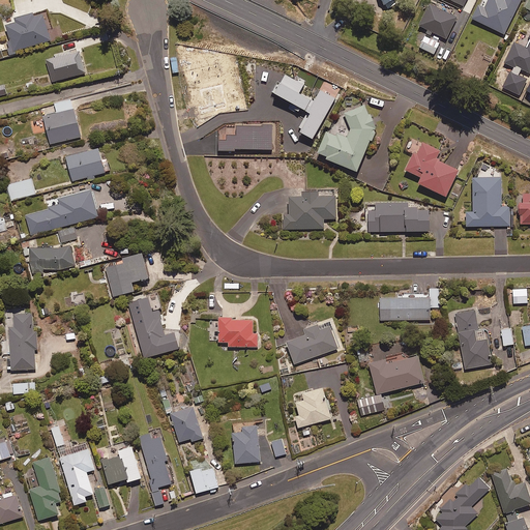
[(505,35),(522,0),(490,0),(486,9),(479,7),(473,21),(505,35)]
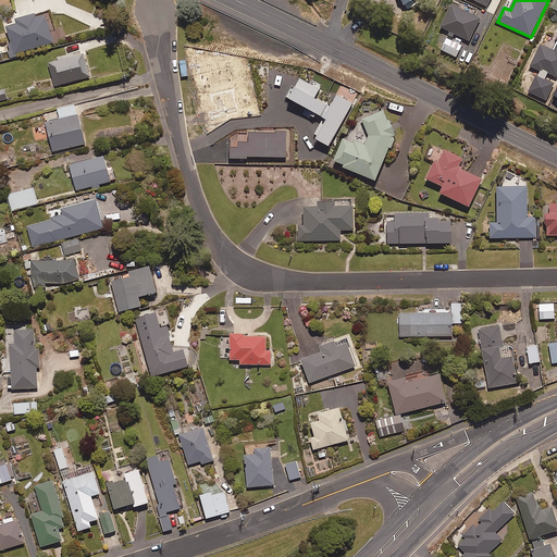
[(470,42),(481,21),(453,5),(442,27),(470,42)]
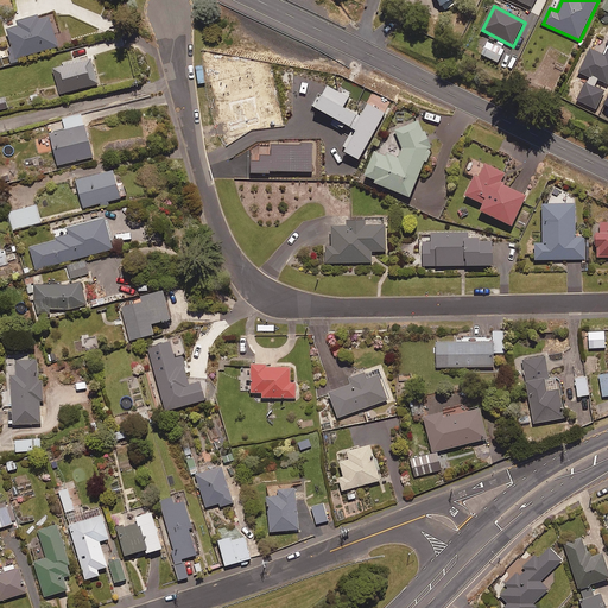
[(16,59),(58,48),(50,14),(19,24),(20,27),(7,31),(16,59)]
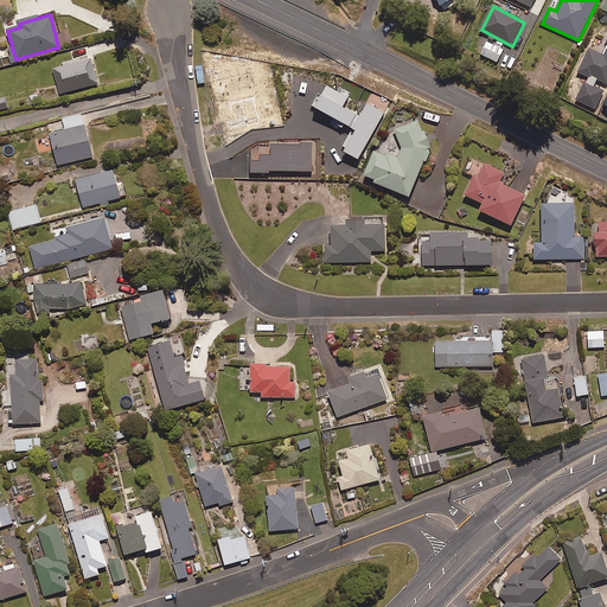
[(498,63),(504,51),(487,43),(481,56),(498,63)]
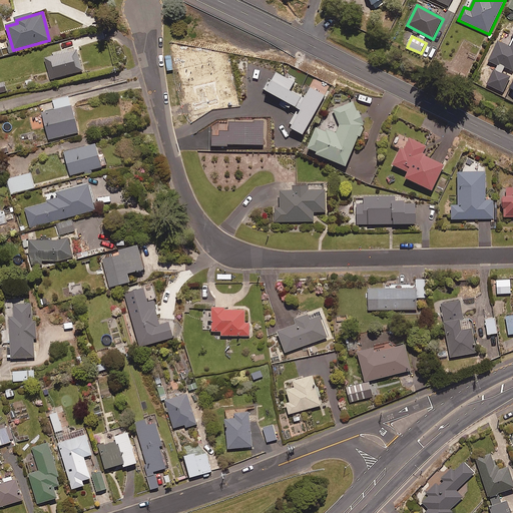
[(512,71),(512,43),(511,48),(498,42),(489,60),(512,71)]
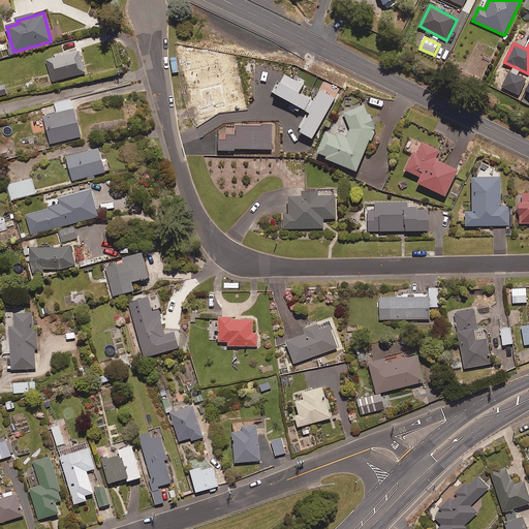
[(53,83),(86,74),(80,52),(47,61),(53,83)]
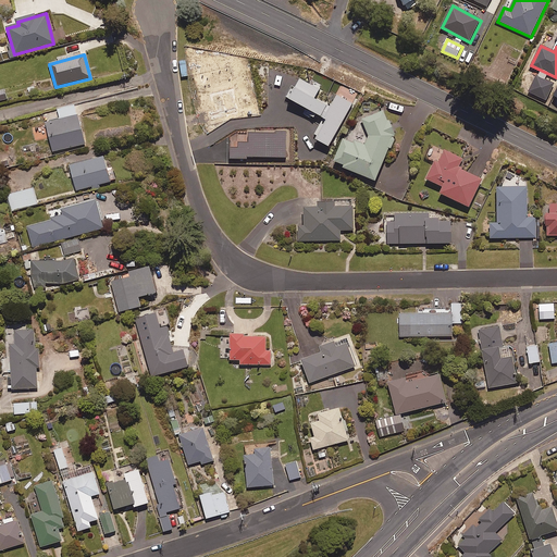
[(320,88),(298,76),(285,99),(324,120),(314,139),(330,147),(353,104),(336,96),(330,107),(314,99),(320,88)]
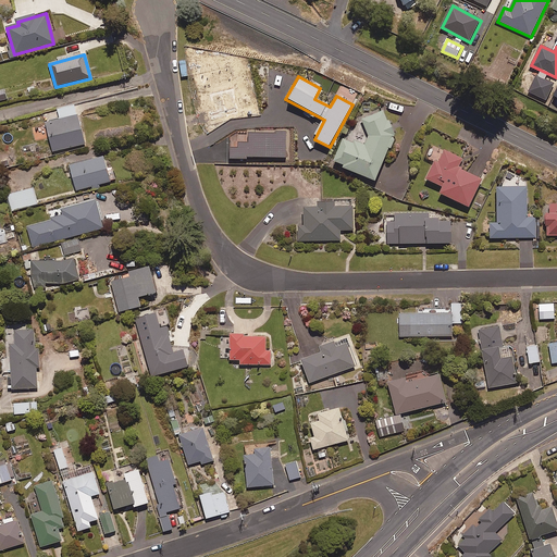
[(52,152),(85,145),(76,107),(58,110),(60,120),(46,123),(52,152)]
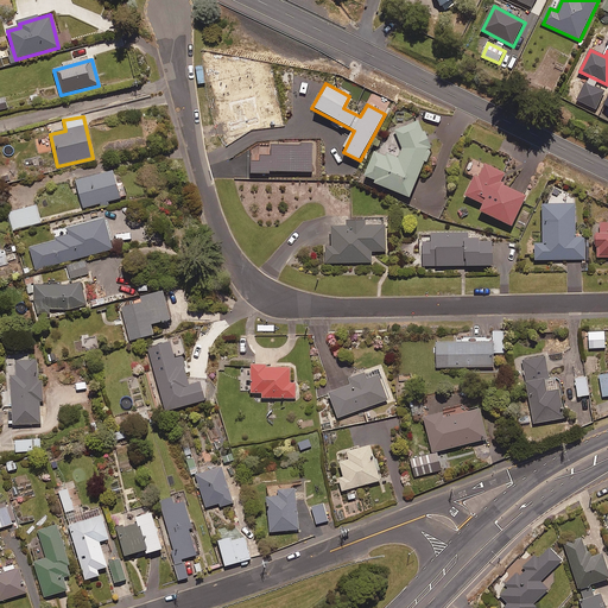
[(425,133),(423,134),(418,122),(396,131),(403,149),(398,160),(377,151),(365,181),(411,200),(424,164),(428,163),(432,150),(425,133)]
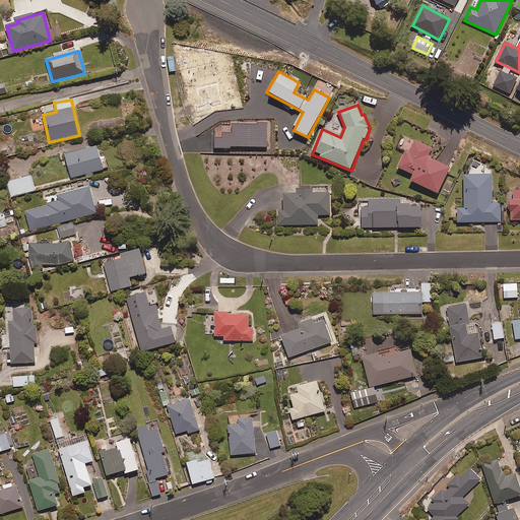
[(213,137),(213,148),(231,149),(231,147),(267,147),(267,122),(258,122),(258,124),(232,123),(232,132),(221,132),(221,137),(213,137)]
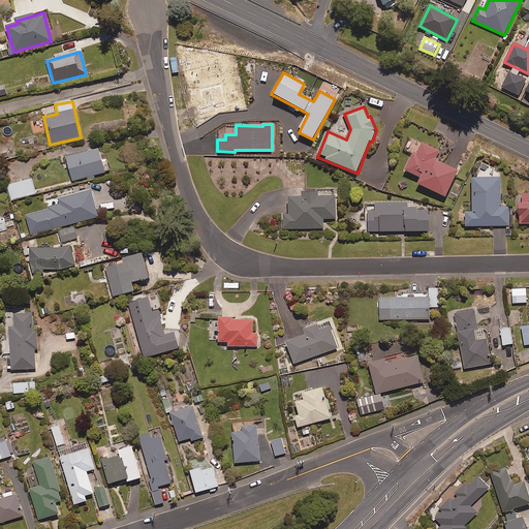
[(435,161),(440,152),(423,144),(416,155),(413,154),(405,172),(422,179),(418,185),(446,198),(459,172),(435,161)]
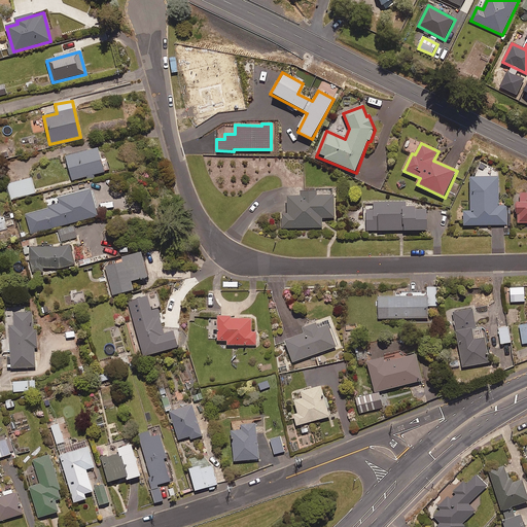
[(104,175),(98,149),(62,157),(68,183),(104,175)]
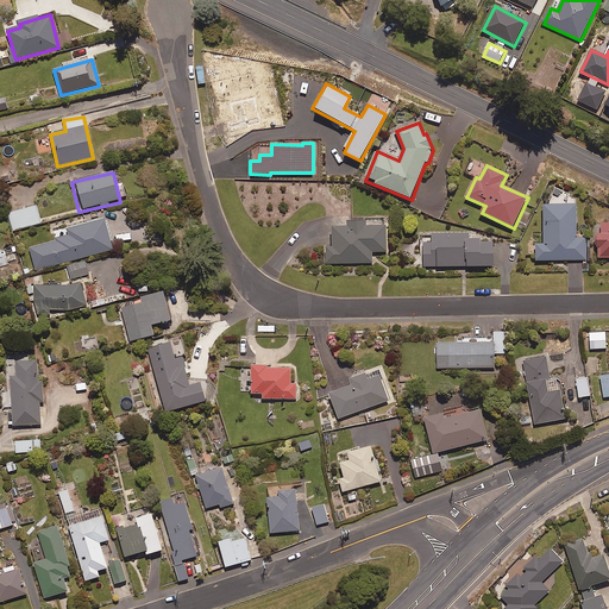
[(16,231),(42,224),(37,206),(11,213),(16,231)]
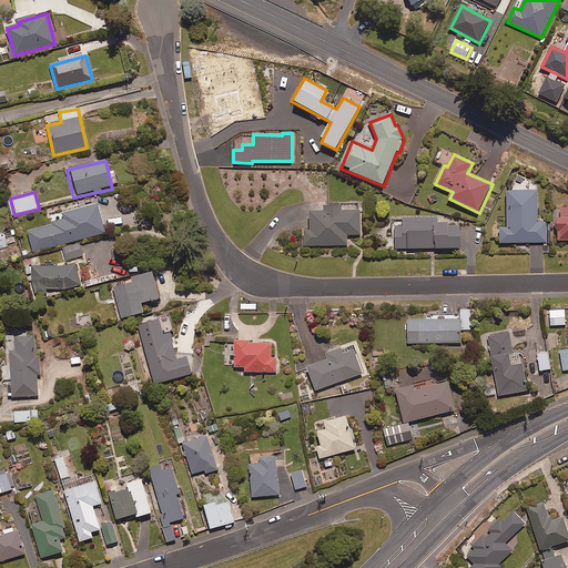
[(538,223),(538,192),(507,192),(508,229),(500,229),(500,244),(547,243),(547,223),(538,223)]
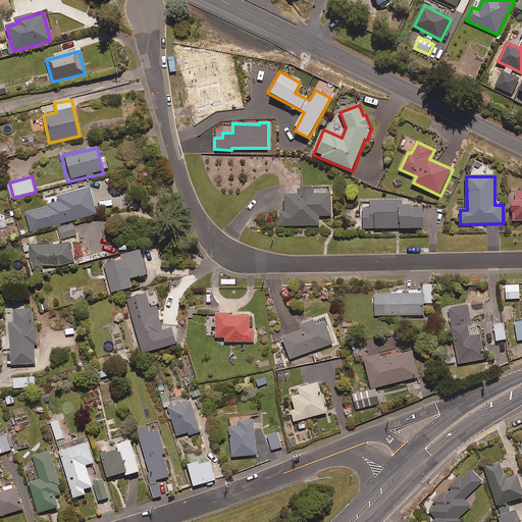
[(99,215),(92,188),(58,197),(60,202),(24,212),(30,233),(99,215)]
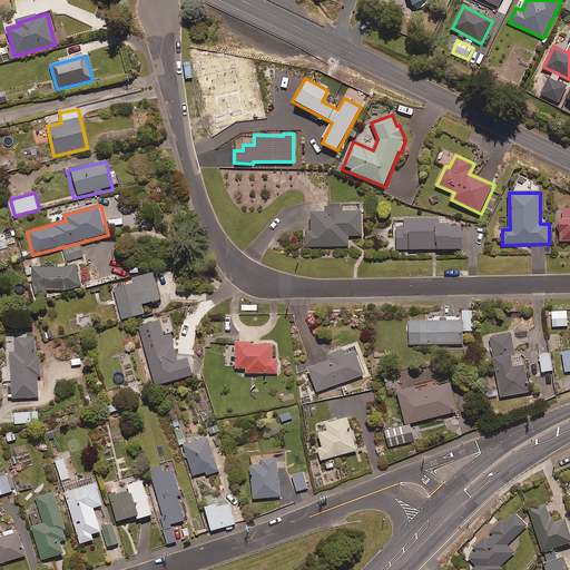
[(343,214),(343,208),(326,208),(326,214),(313,214),(313,232),(305,232),(306,248),(349,247),(349,237),(363,236),(362,214),(343,214)]
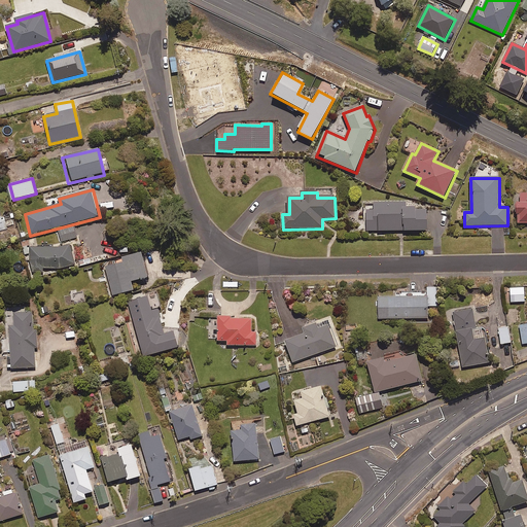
[(526,195),(518,195),(517,223),(526,223),(526,195)]
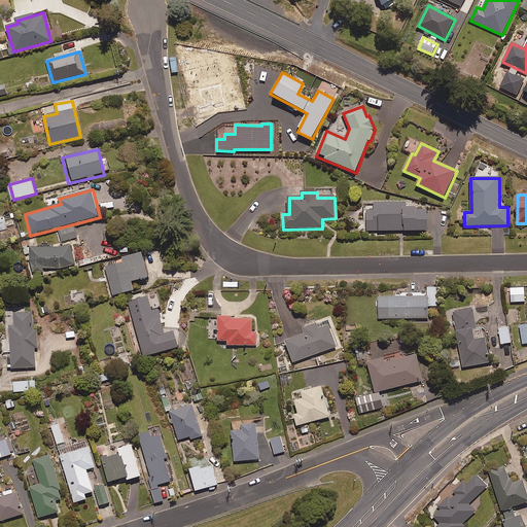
[(406,208),(406,203),(375,204),(375,206),(366,206),(366,232),(428,231),(428,208),(406,208)]
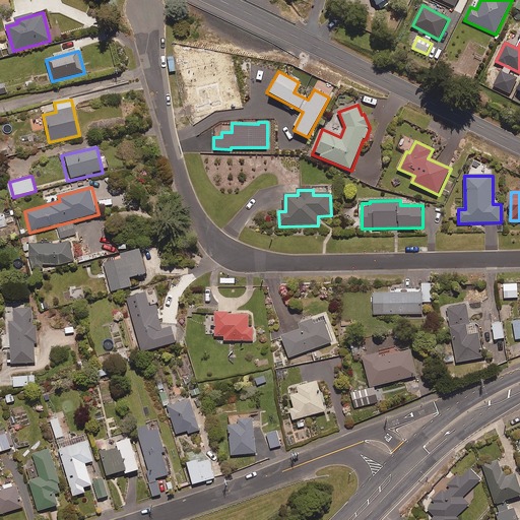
[(72,265),(71,244),(29,246),(30,270),(42,270),(42,266),(72,265)]
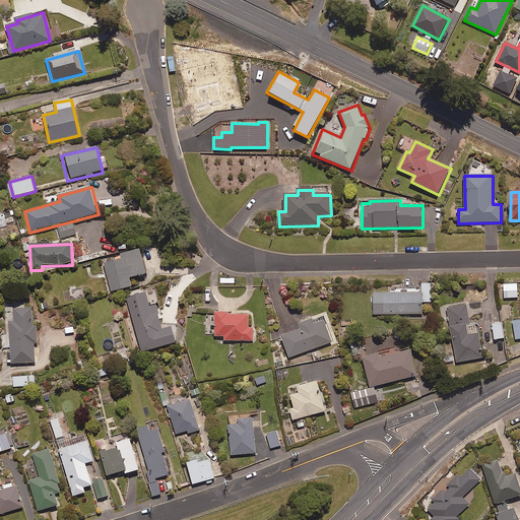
[(130,279),(146,275),(140,250),(121,255),(122,260),(104,264),(110,293),(132,288),(130,279)]
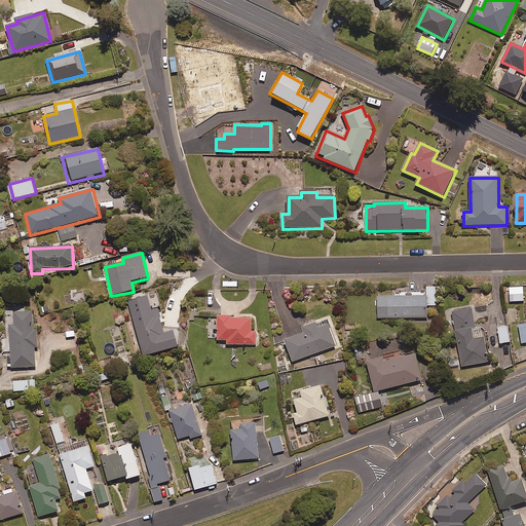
[(511,302),(524,301),(523,288),(510,289),(511,302)]
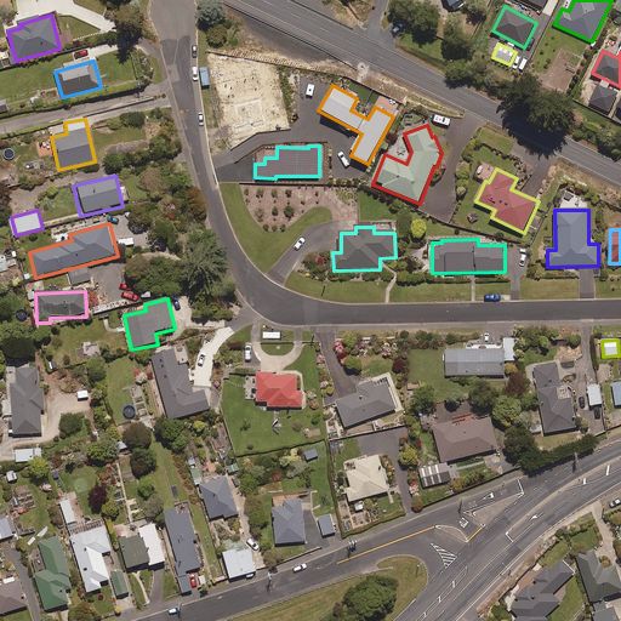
[(186,363),(189,363),(184,345),(175,347),(175,351),(152,357),(169,421),(211,410),(206,392),(194,396),(186,363)]
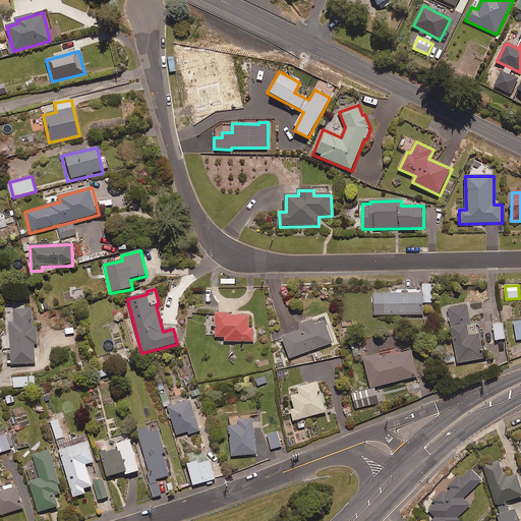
[(423,315),(423,294),(374,294),(374,315),(423,315)]
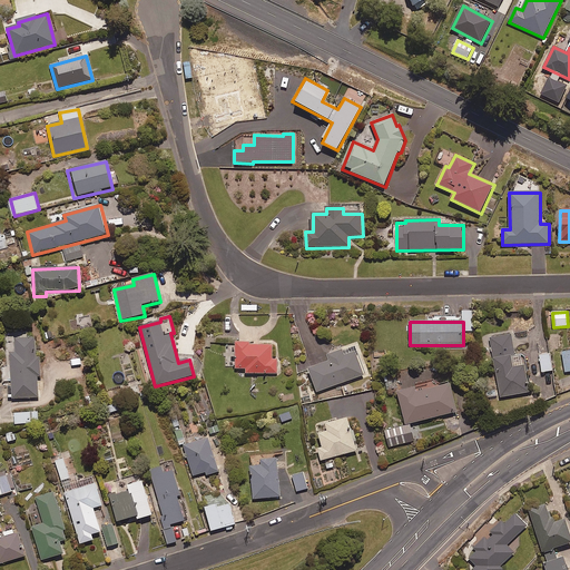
[(524,354),(516,356),(512,335),(491,338),(500,397),(530,393),(524,354)]
